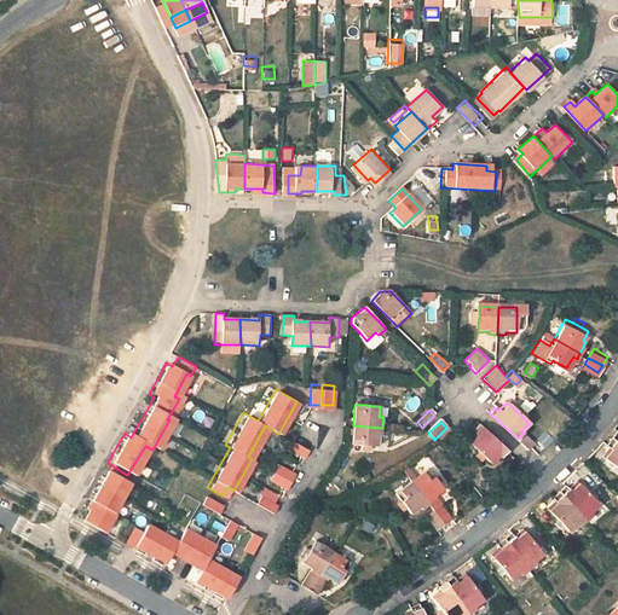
[(502,457),(507,451),(478,424),(473,429),(475,431),(467,441),(478,451),(485,458),(490,463),(500,454),(502,457)]
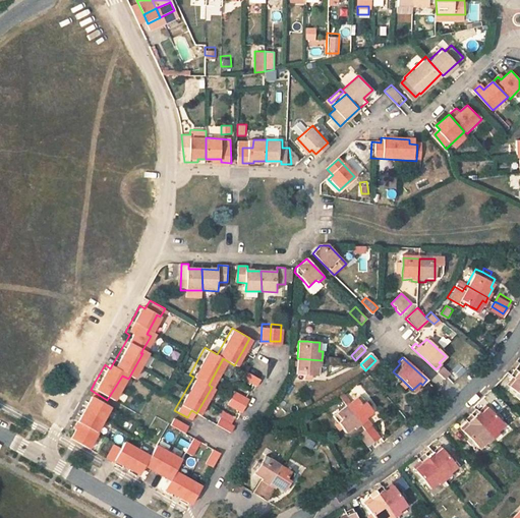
[(322,366),(322,360),(297,358),(296,377),(301,377),(308,378),(316,378),(318,366),(322,366)]
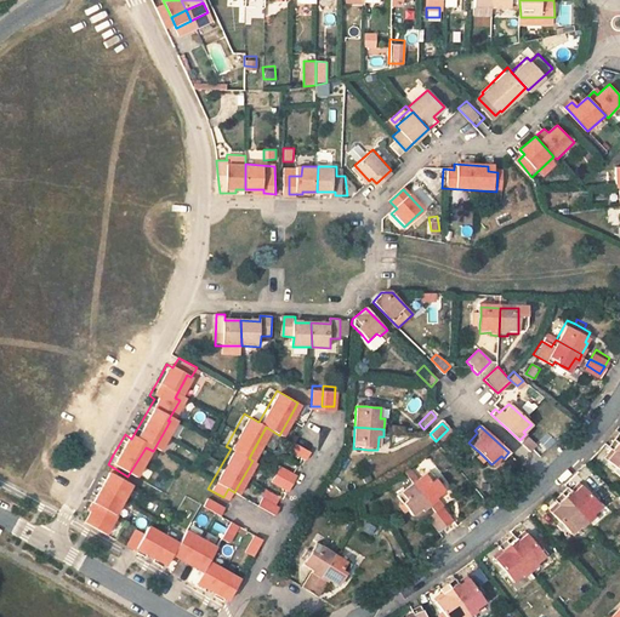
[(293,438),(290,436),(284,446),(301,457),(306,447),(293,438)]
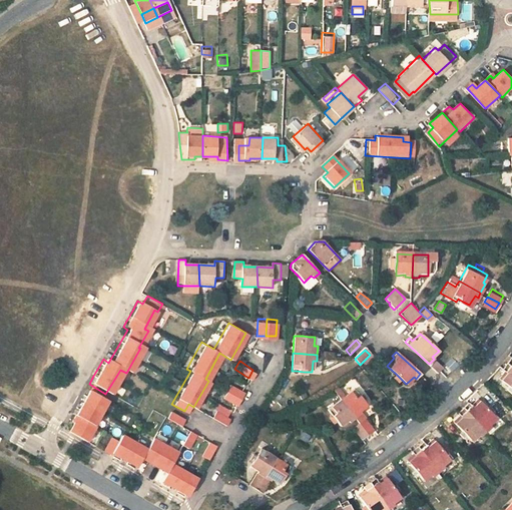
[(398,383),(402,380),(396,374),(393,378),(398,383)]
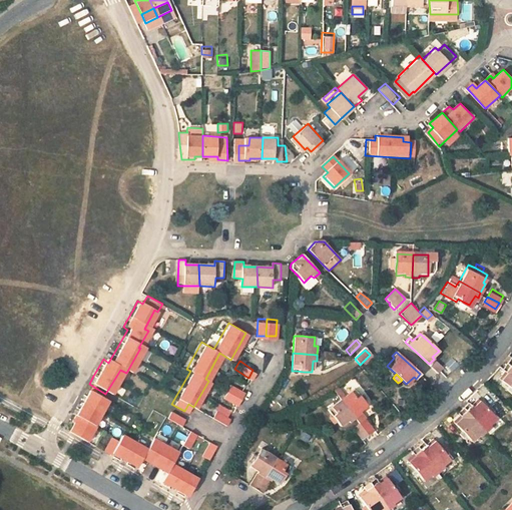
[(234,403),(238,396),(241,390),(228,382),(220,395),(234,403)]
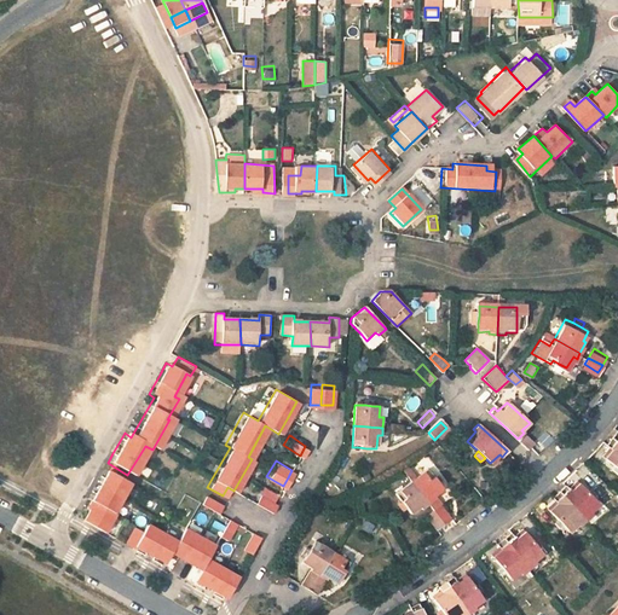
[(425,465),(409,479),(428,502),(435,495),(432,492),(440,485),(435,480),(431,474),(425,465)]
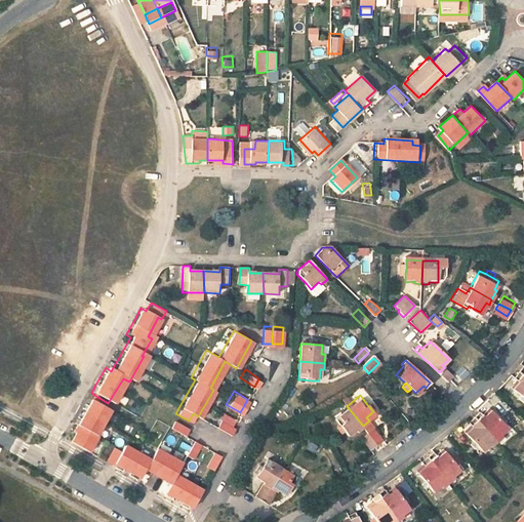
[(93,435),(91,434),(107,408),(90,399),(85,407),(78,419),(75,425),(78,426),(73,434),(69,441),(84,449),(93,435)]
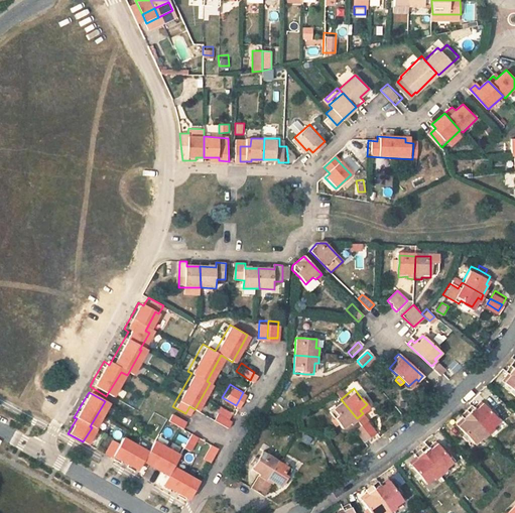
[(357,418),(341,399),(327,410),(333,416),(337,422),(341,426),(349,419),(351,423),(357,418)]
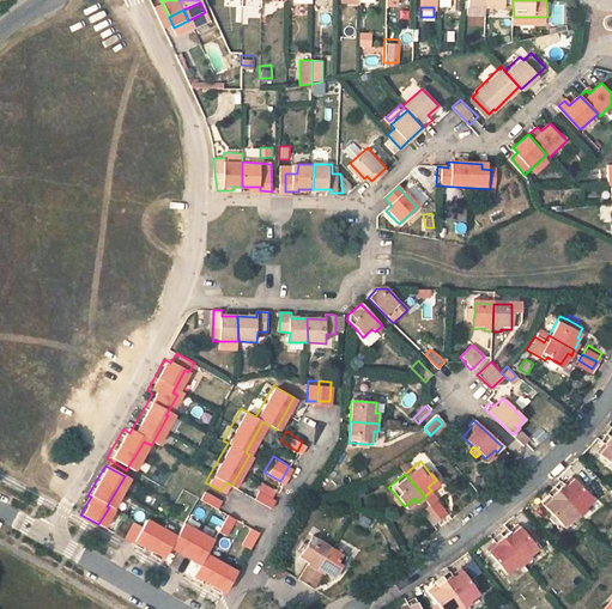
[(555,489),(583,517),(589,511),(587,509),(594,501),(587,494),(581,488),(570,479),(564,486),(559,483),(555,489)]
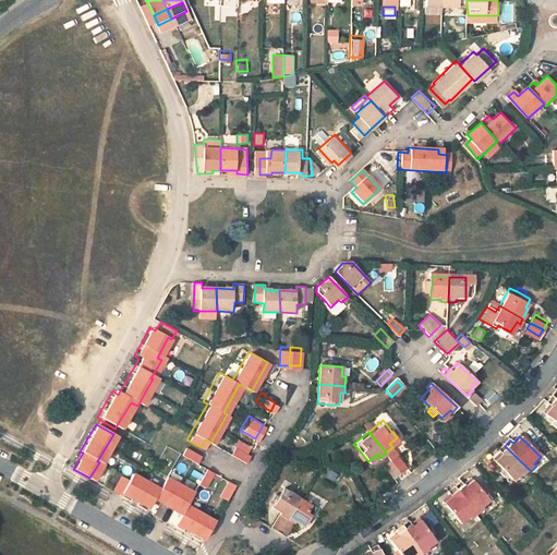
[(243,460),(247,453),(232,444),(229,451),(243,460)]
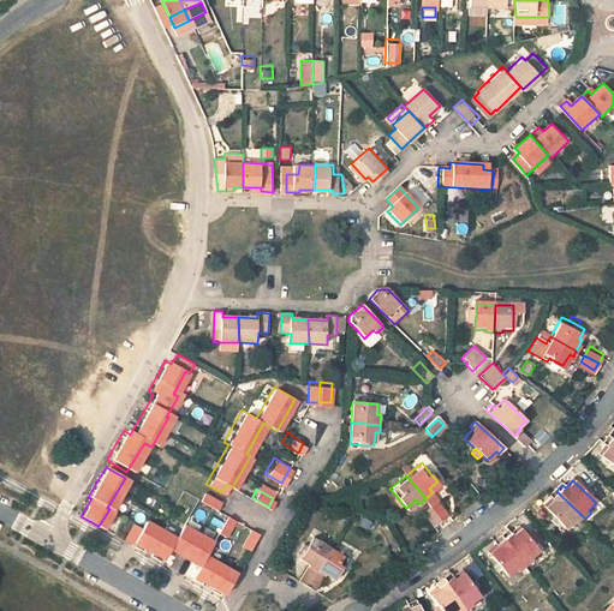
[(198,491),(195,499),(209,507),(212,509),(215,501),(198,491)]
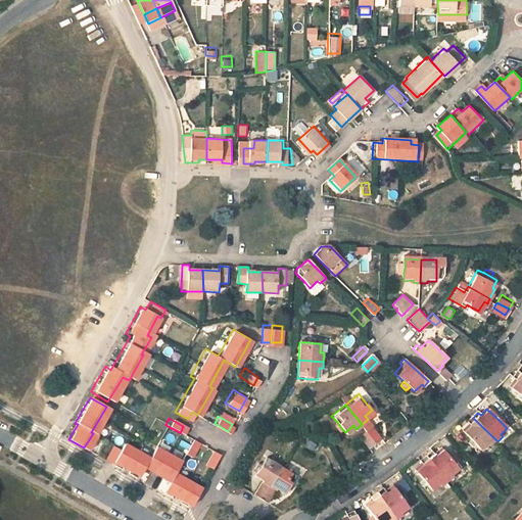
[(465,433),(474,442),(478,446),(484,452),(490,445),(492,447),(497,441),(473,418),(467,423),(471,427),(465,433)]
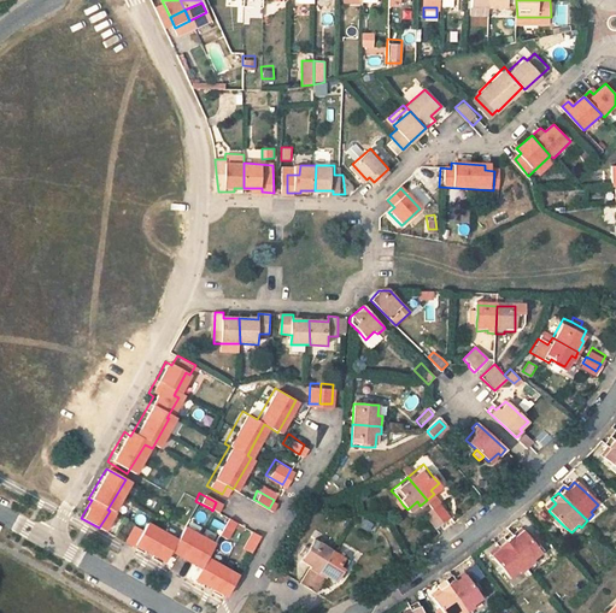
[(399,508),(403,505),(398,497),(393,501),(399,508)]
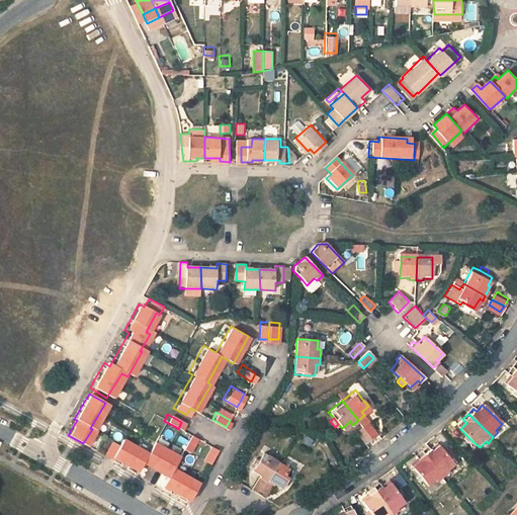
[(367,421),(362,425),(371,436),(377,432),(367,421)]
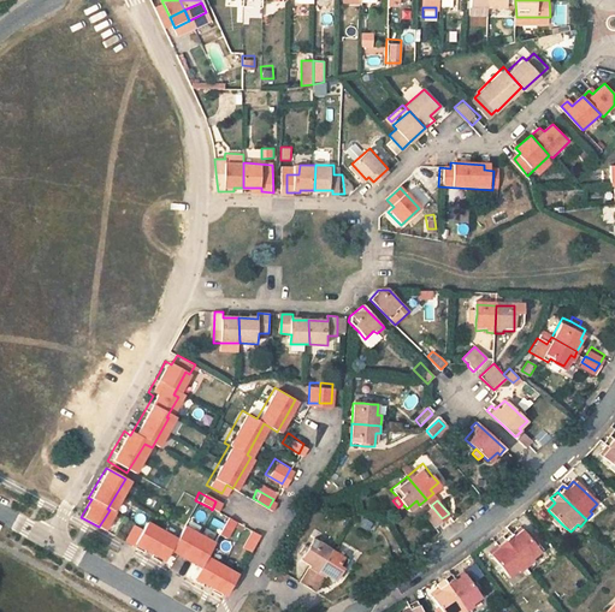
[(442,518),(431,505),(425,510),(436,523),(442,518)]
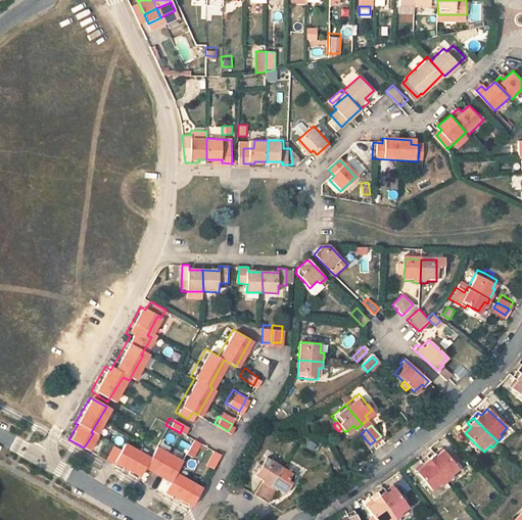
[(306,436),(303,443),(313,447),(316,439),(306,436)]
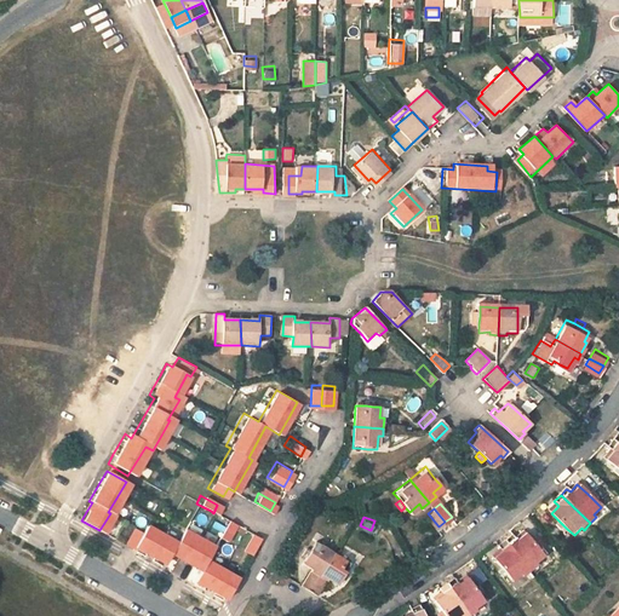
[(139,527),(132,522),(122,536),(133,542),(147,550),(156,556),(165,559),(170,550),(176,539),(144,519),(139,527)]
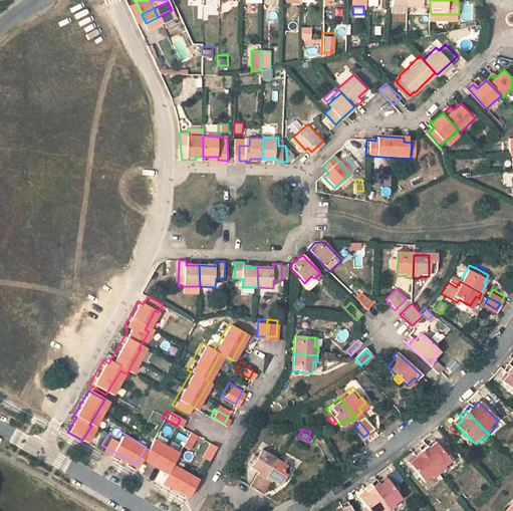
[(187,432),(180,445),(187,449),(194,436),(187,432)]
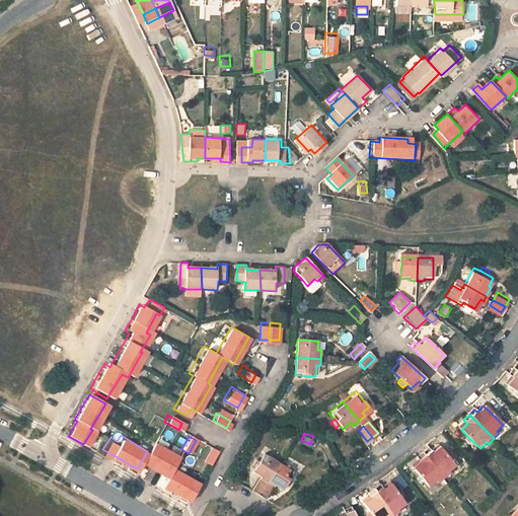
[(147,451),(142,460),(151,465),(154,467),(161,471),(167,474),(172,465),(177,456),(152,442),(147,451)]
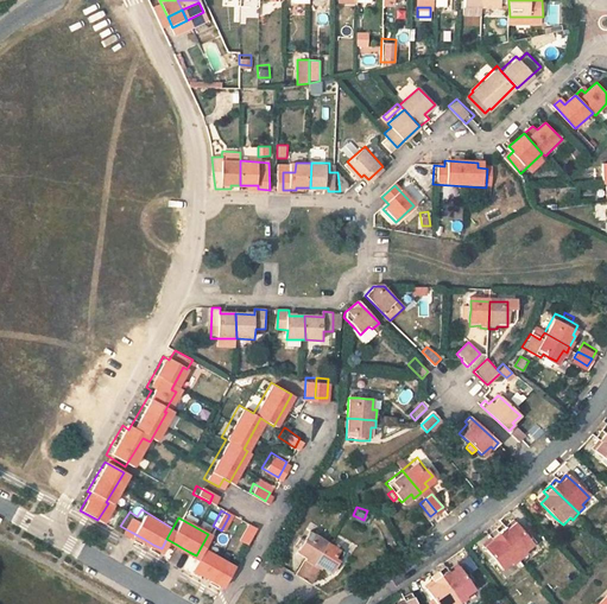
[(531,539),(526,532),(517,521),(510,527),(506,523),(500,528),(525,559),(538,547),(531,539)]
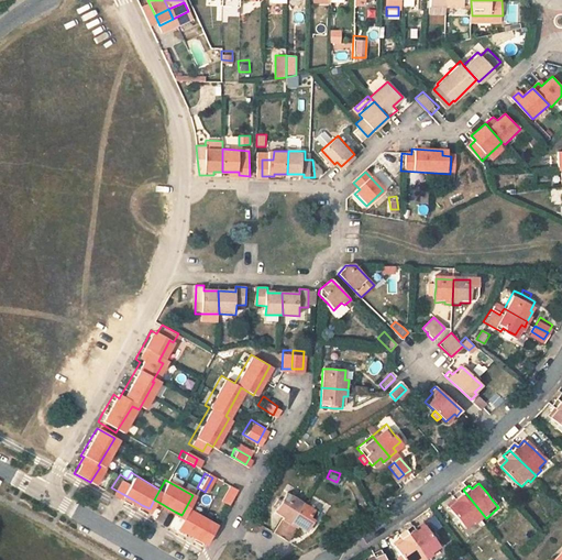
[(218,500),(226,504),(234,490),(227,485),(218,500)]
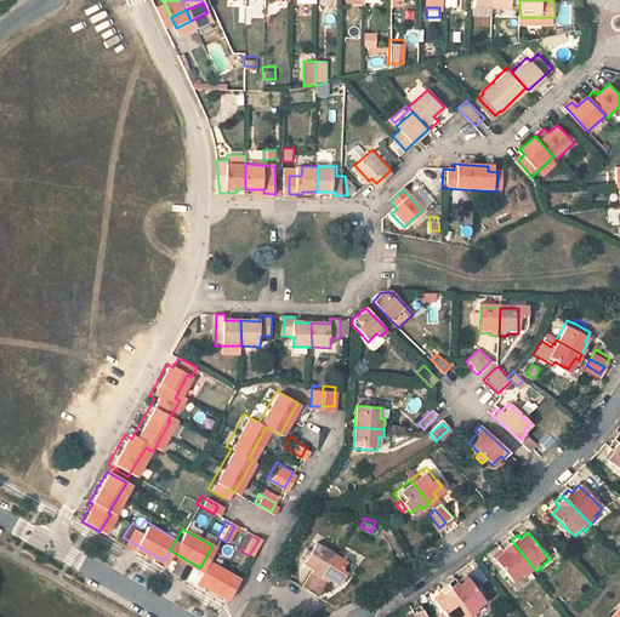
[(529,577),(536,571),(511,540),(505,544),(508,549),(499,556),(507,567),(504,571),(511,581),(513,580),(517,582),(527,575),(529,577)]
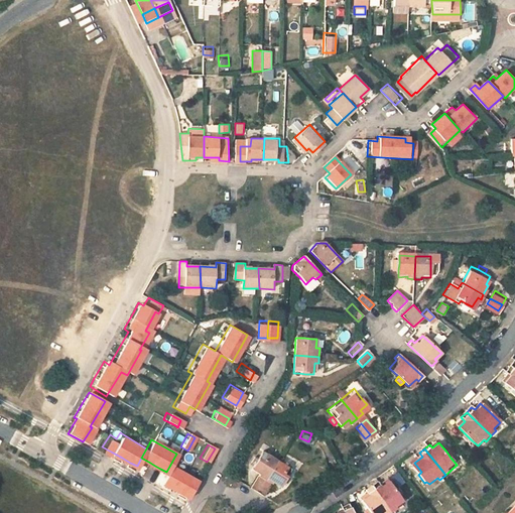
[(256,492),(276,461),(263,452),(258,459),(254,465),(251,469),(259,474),(250,488),(256,492)]
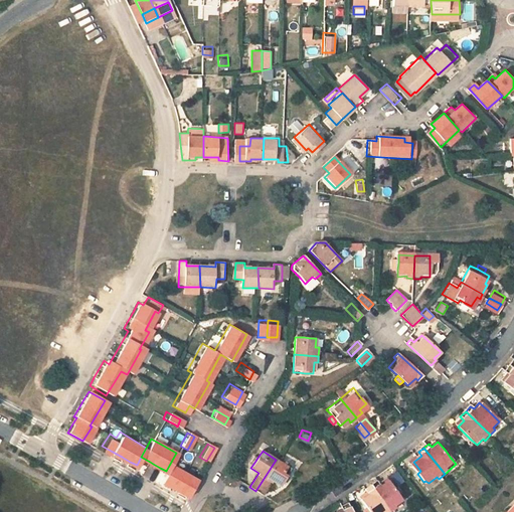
[(290,469),(276,460),(255,491),(262,495),(271,482),(279,487),(282,482),(286,476),(290,469)]
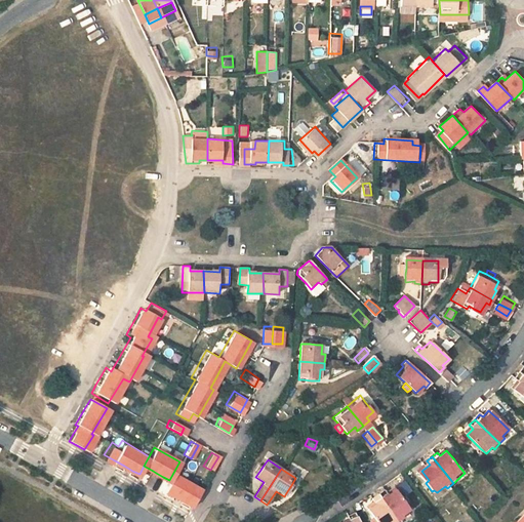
[(201,486),(174,471),(169,480),(164,489),(168,491),(176,496),(183,500),(190,505),(201,486)]
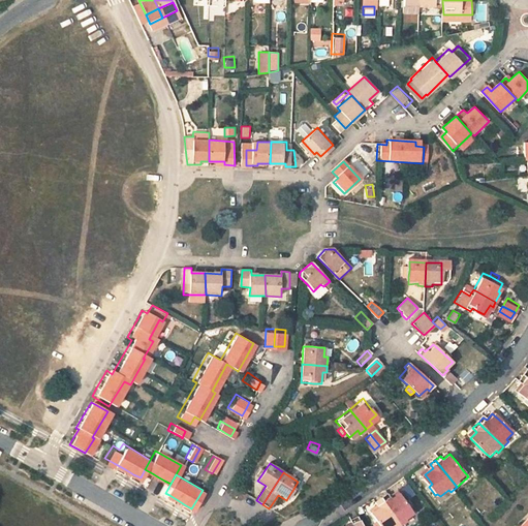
[(299,492),(293,489),(289,495),(294,497),(299,492)]
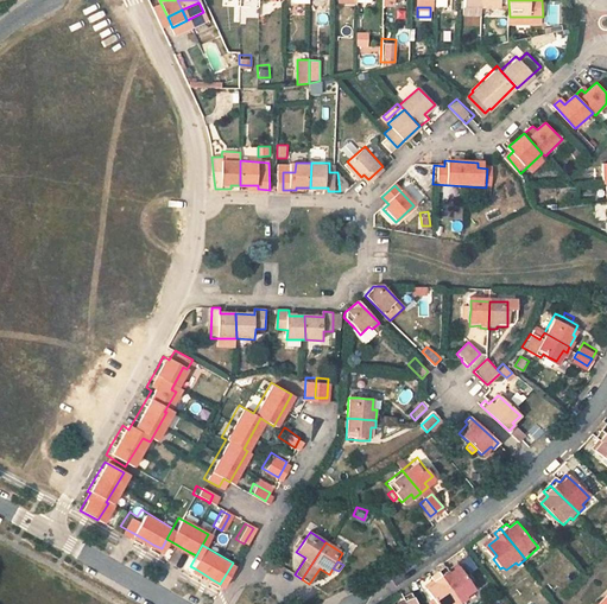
[(470,584),(467,578),(459,566),(449,572),(447,567),(441,571),(465,603),(469,599),(468,597),(476,592),(470,584)]
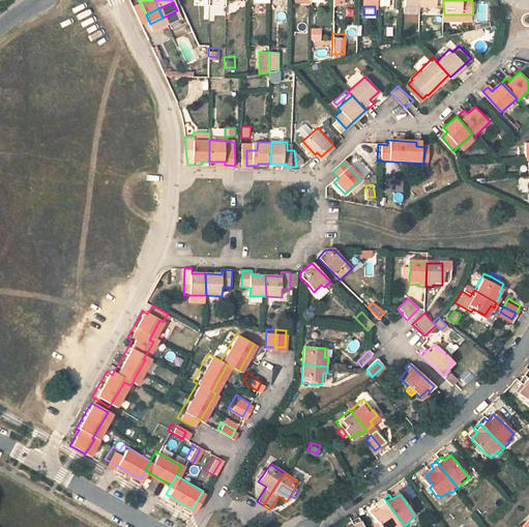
[(404,526),(405,526),(384,498),(377,503),(380,507),(373,513),(379,523),(381,526),(404,526)]
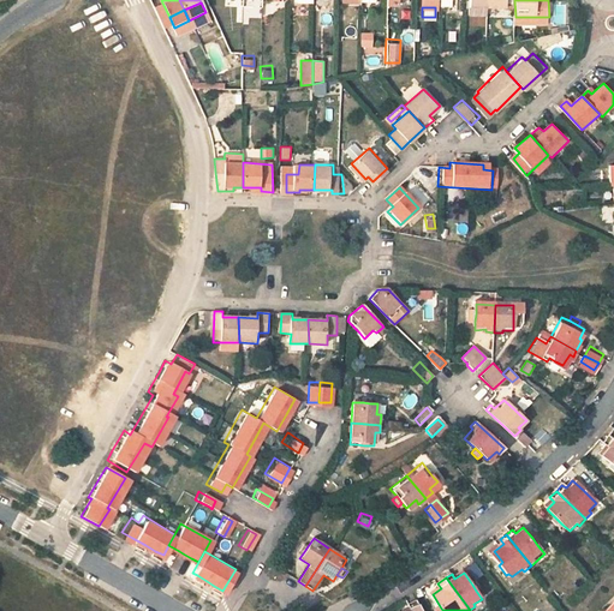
[(421,610),(416,600),(407,604),(410,609),(403,610),(421,610)]
